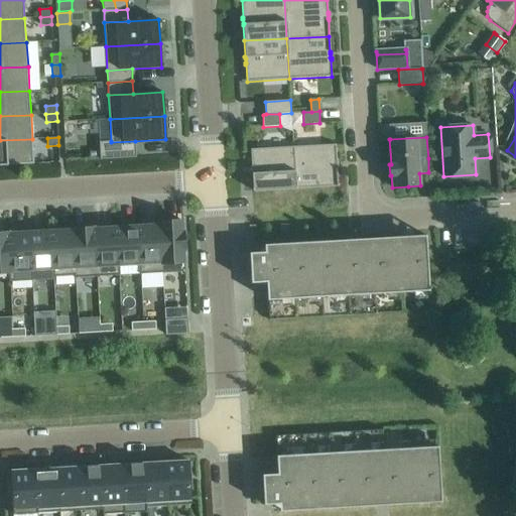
[(0,165),(33,164),(32,139),(0,140),(0,165)]
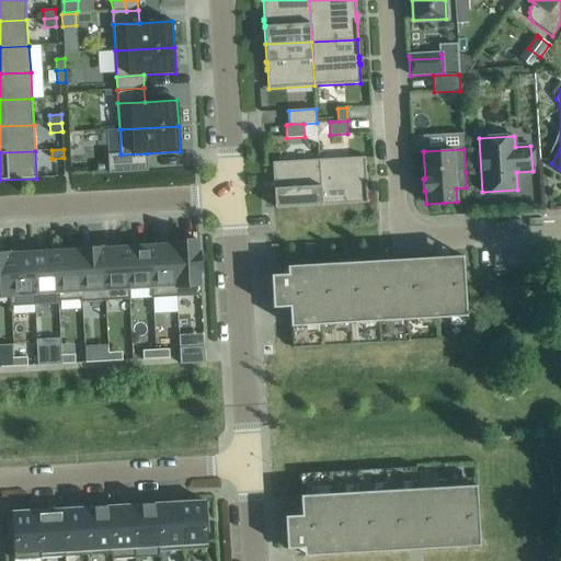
[(148,171),(147,153),(121,155),(121,153),(107,155),(109,164),(109,173),(148,171)]
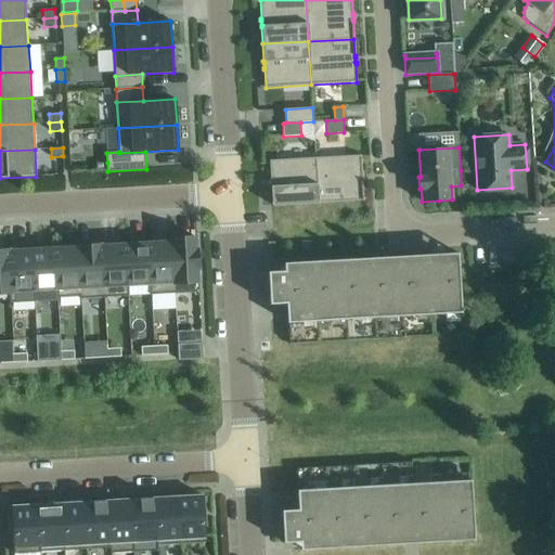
[(361,155),(315,158),(318,203),(363,201),(362,182),(363,182),(363,180),(362,180),(362,176),(363,176),(363,175),(362,175),(361,155)]
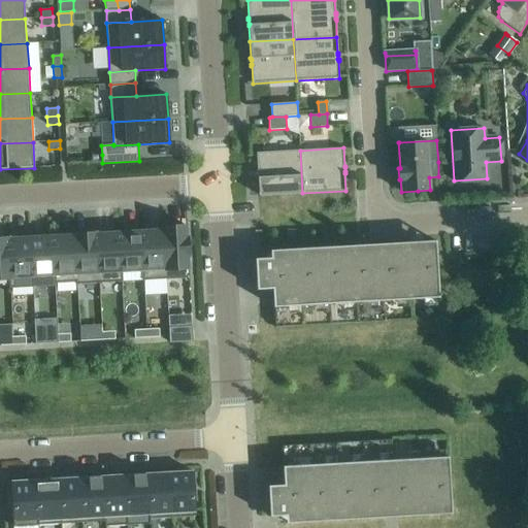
[(259,196),(302,193),(300,151),(257,153),(258,170),(257,171),(257,172),(258,172),(258,176),(257,176),(257,178),(258,178),(259,196)]
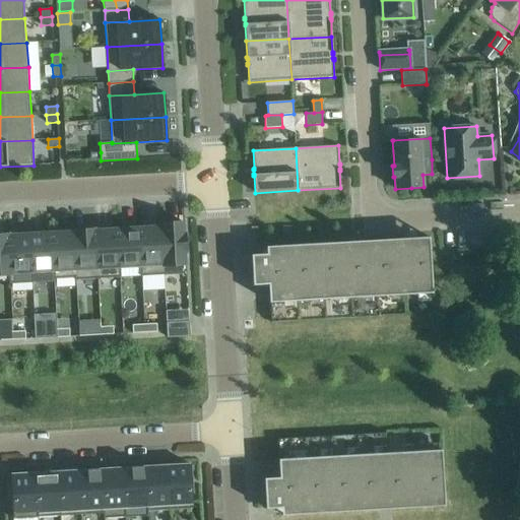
[(101,152),(92,153),(92,161),(101,160),(101,152)]
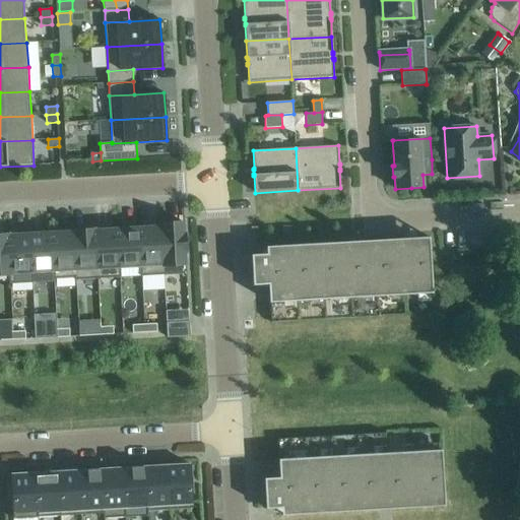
[(184,222),(160,223),(164,275),(187,274),(184,222)]
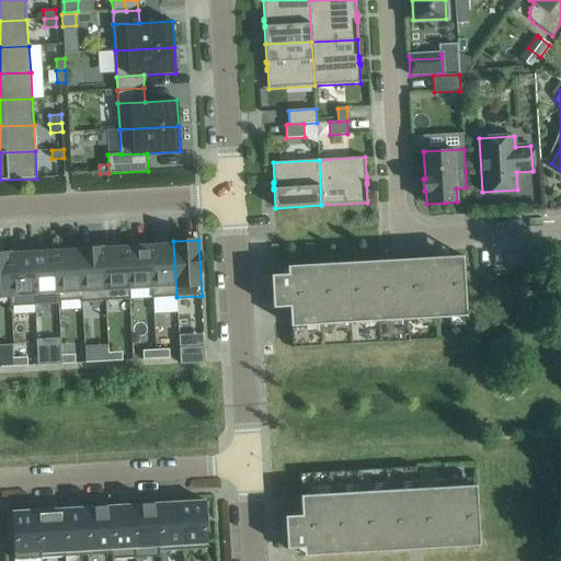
[(172,244),(150,245),(152,298),(176,297),(173,241),(172,241),(172,244)]
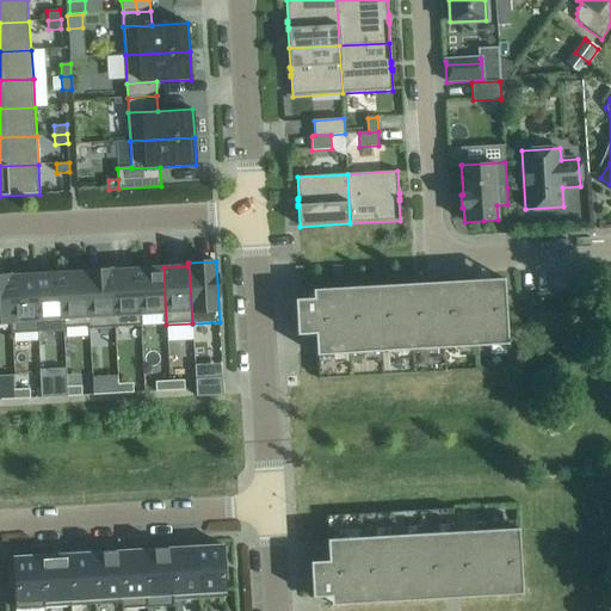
[(137,269),(141,326),(142,326),(141,315),(165,314),(165,325),(166,325),(164,267),(137,269)]
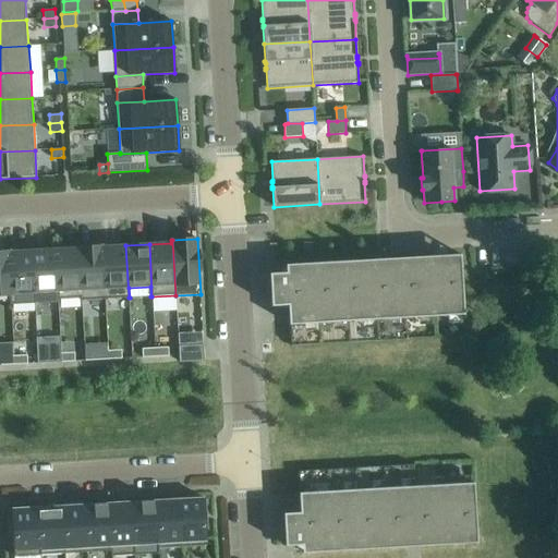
[(102,246),(105,299),(129,298),(125,245),(102,246)]
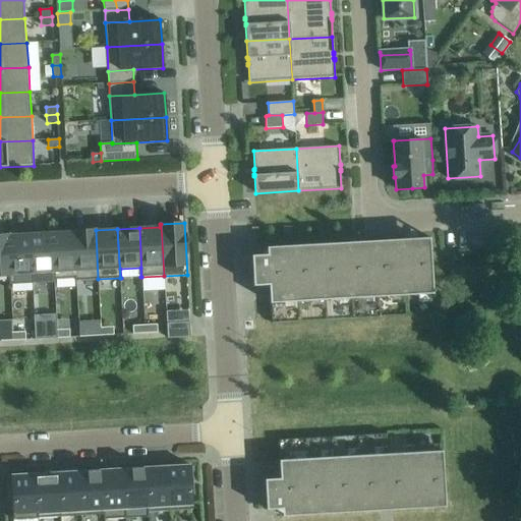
[(96,230),(73,231),(76,281),(98,279),(96,230)]
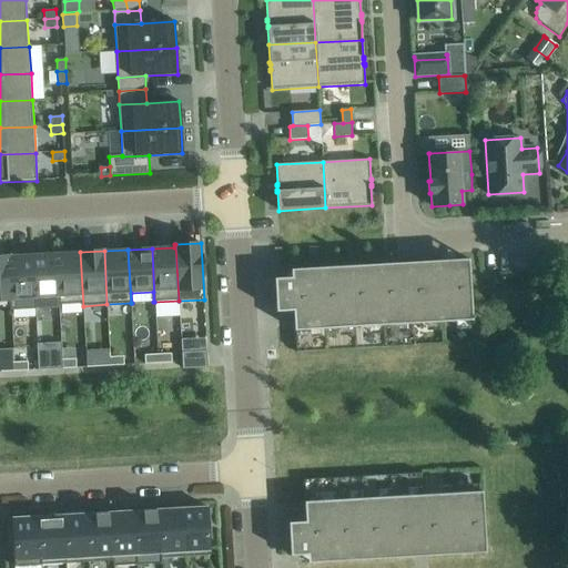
[(80,252),(56,254),(59,305),(82,303),(82,306),(83,306),(80,252)]
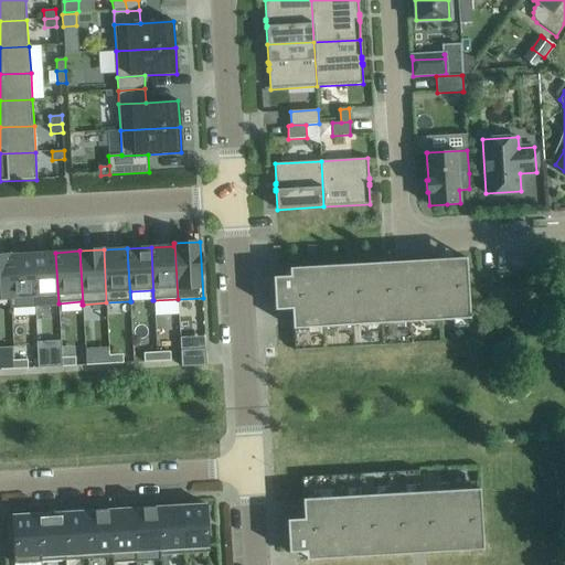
[(32,254),(35,307),(36,307),(35,296),(57,295),(57,304),(59,304),(55,253),(32,254)]
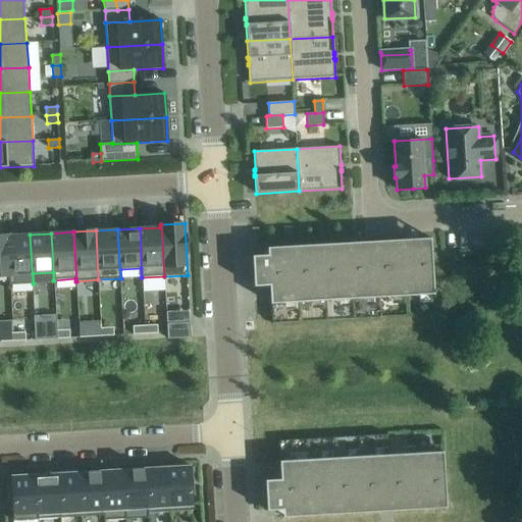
[(7,236),(10,284),(33,283),(30,235),(7,236)]
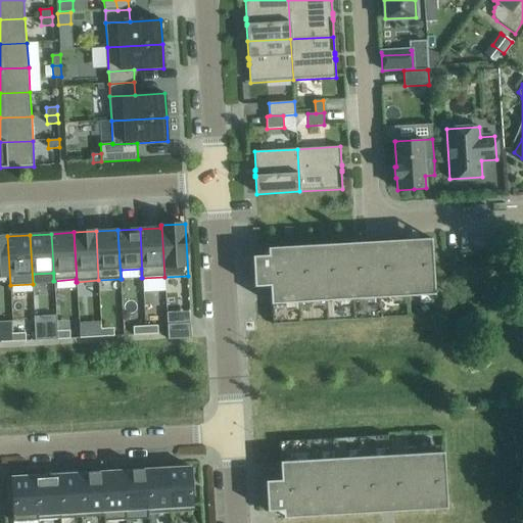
[(0,236),(0,276),(9,276),(9,285),(10,285),(7,236),(0,236)]
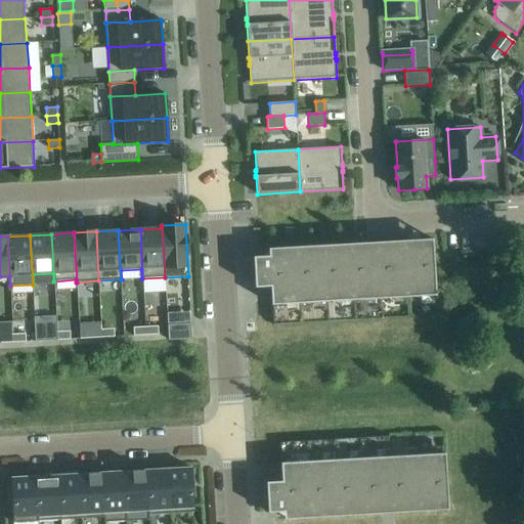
[(433,247),(253,257),(255,288),(270,287),(271,305),(436,295),(433,247)]
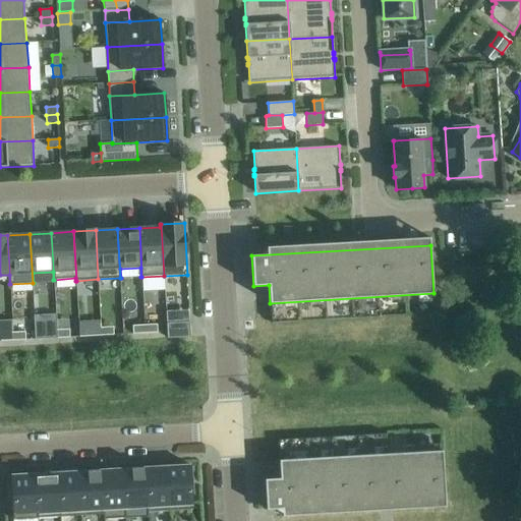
[(189,323),(167,324),(168,338),(190,337),(189,323)]
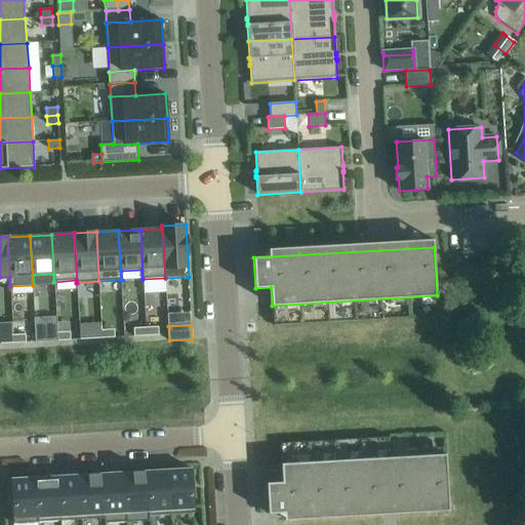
[(133,328),(134,336),(147,336),(146,327),(133,328)]
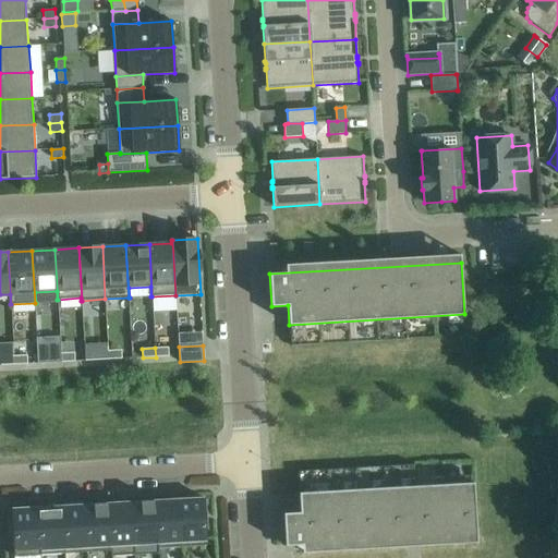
[(155,348),(156,358),(169,356),(168,348),(155,348)]
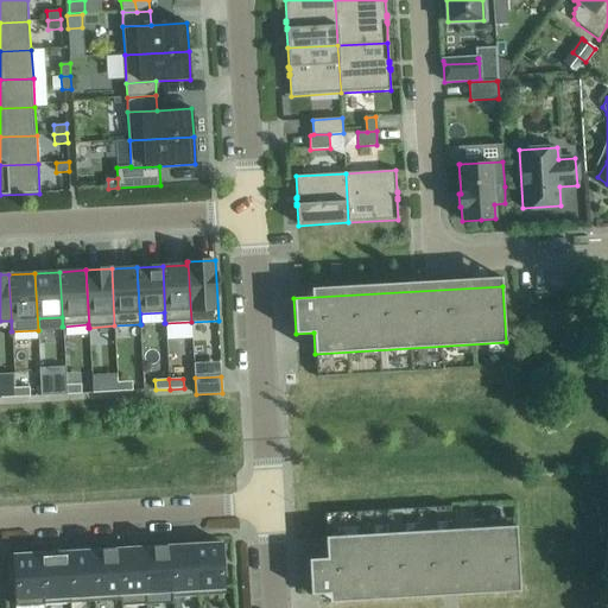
[(118,382),(118,392),(133,391),(132,381),(118,382)]
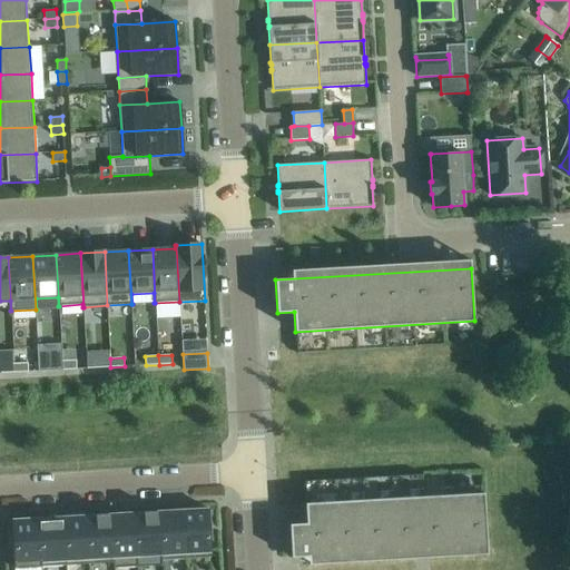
[(97,359),(97,369),(110,367),(110,359),(97,359)]
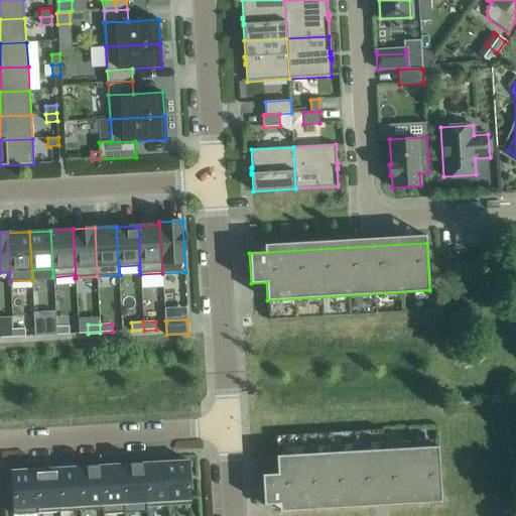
[(44,328),(44,336),(56,335),(56,327),(44,328)]
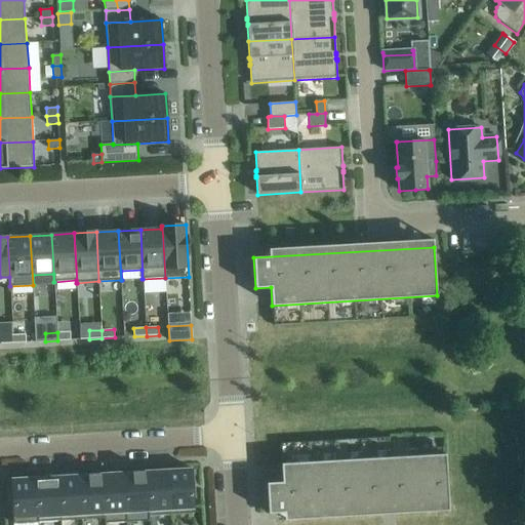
[(57,332),(57,340),(70,340),(70,332),(57,332)]
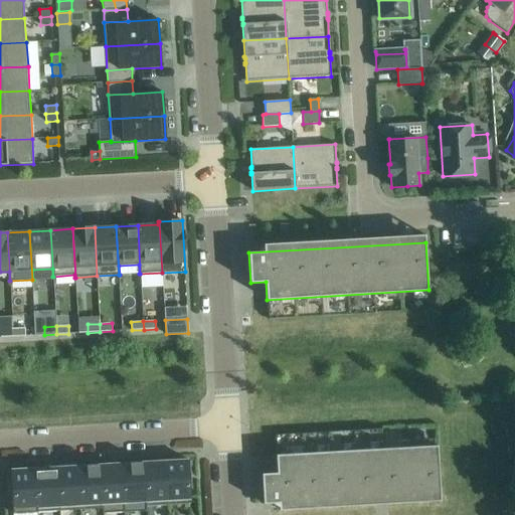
[(13,329),(13,337),(25,336),(25,328),(13,329)]
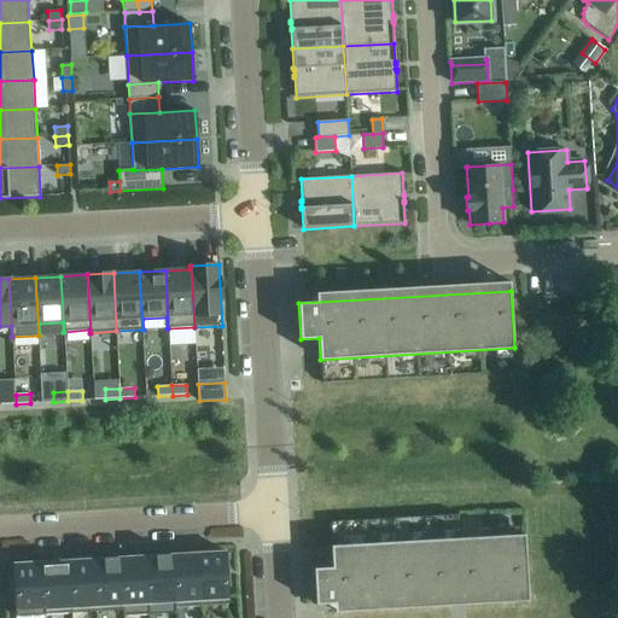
[(1,395),(1,404),(16,404),(16,395),(1,395)]
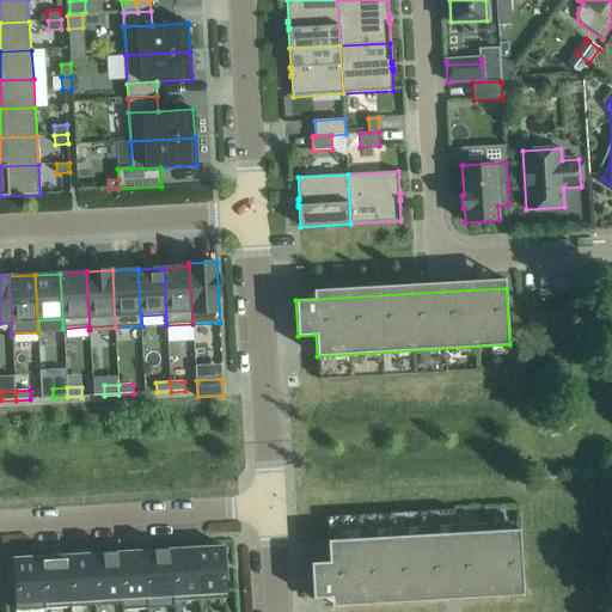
[(312,599),(522,587),(519,530),(328,540),(329,562),(311,563),(312,599)]
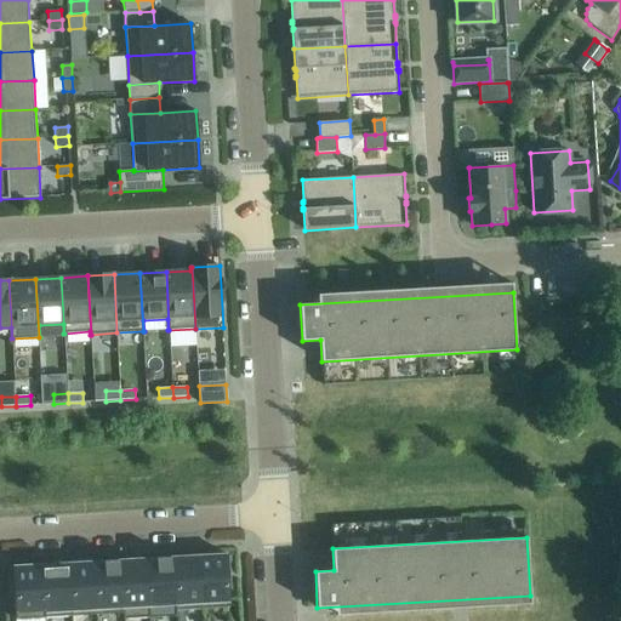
[(203,609),(231,608),(227,554),(200,556),(203,609)]
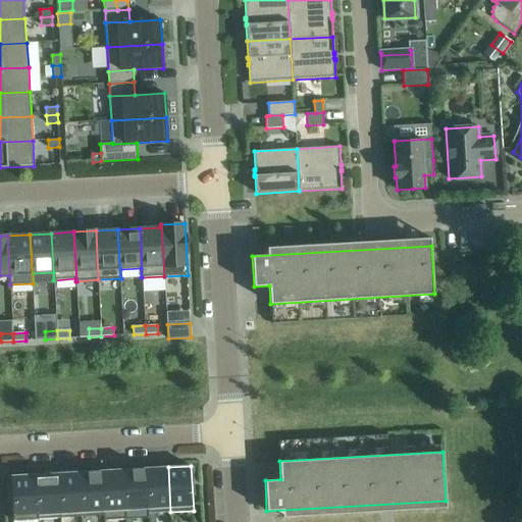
[(148,513),(169,512),(170,512),(168,467),(146,469),(148,513)]
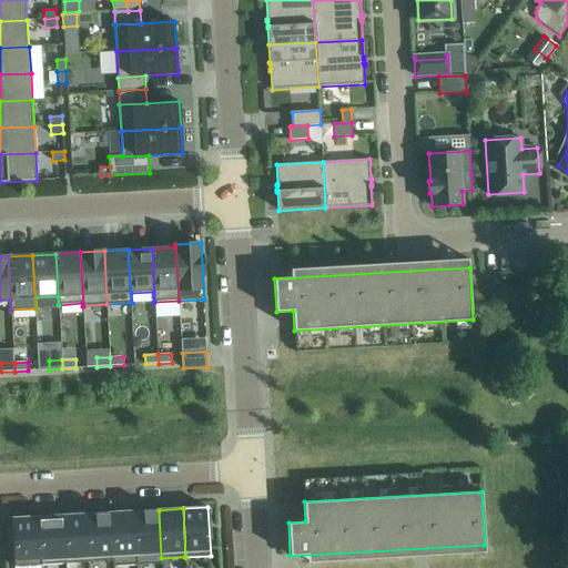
[(137,565),(138,565),(137,555),(160,553),(161,558),(159,510),(134,511),(137,565)]
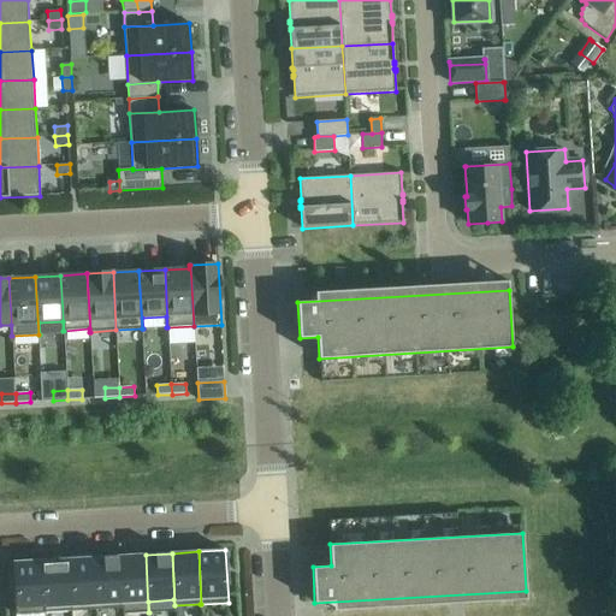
[(119,556),(122,609),(123,614),(148,612),(146,555),(119,556)]
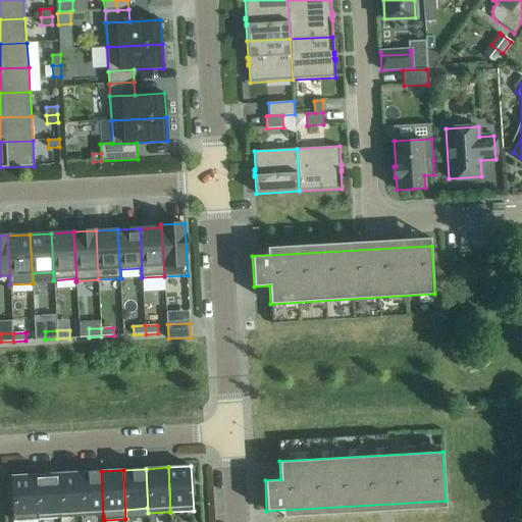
[(79,472),(81,517),(103,516),(101,471),(79,472)]
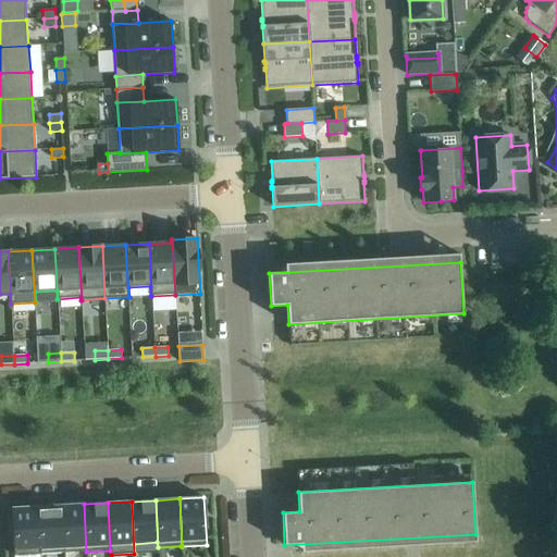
[(86,552),(84,504),(60,506),(62,547),(63,547),(63,553),(86,552)]
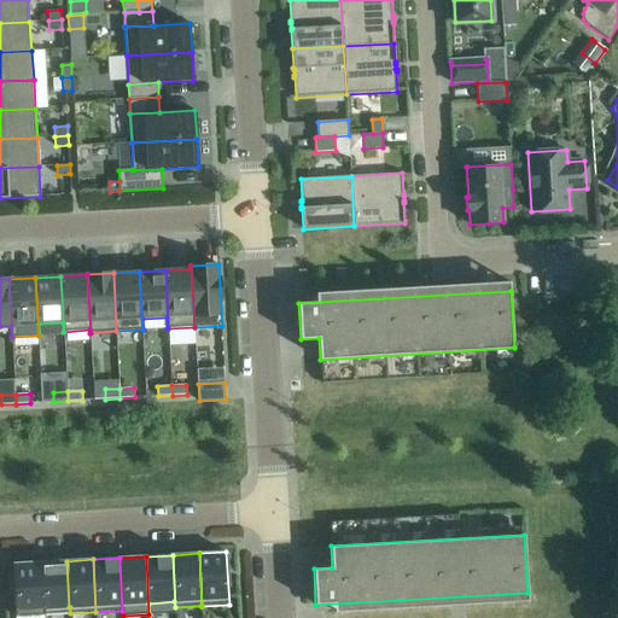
[(40,563),(42,616),(45,614),(45,610),(69,607),(66,561),(40,563)]
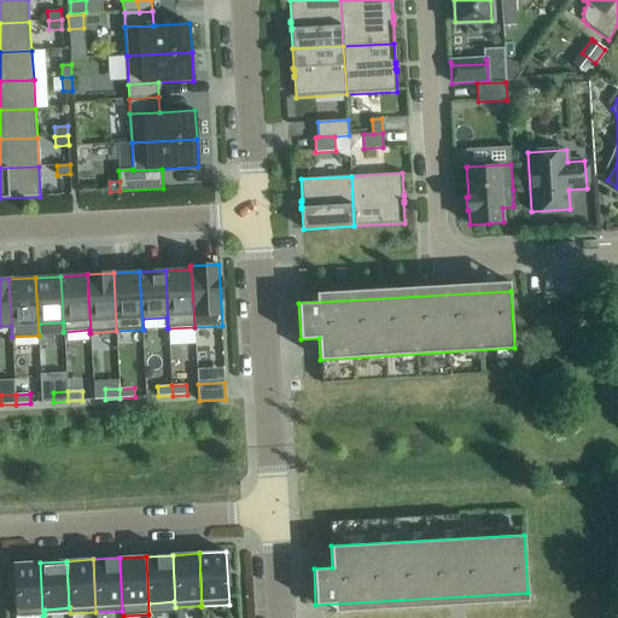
[(40,563),(12,564),(16,617),(42,616),(40,563)]
